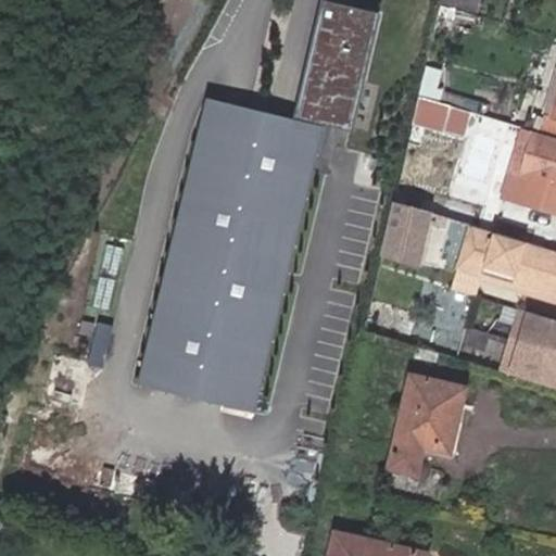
[(379,12),(327,0),(323,0),(297,114),(206,93),(137,384),(255,413),(324,126),(351,133),(379,12)]
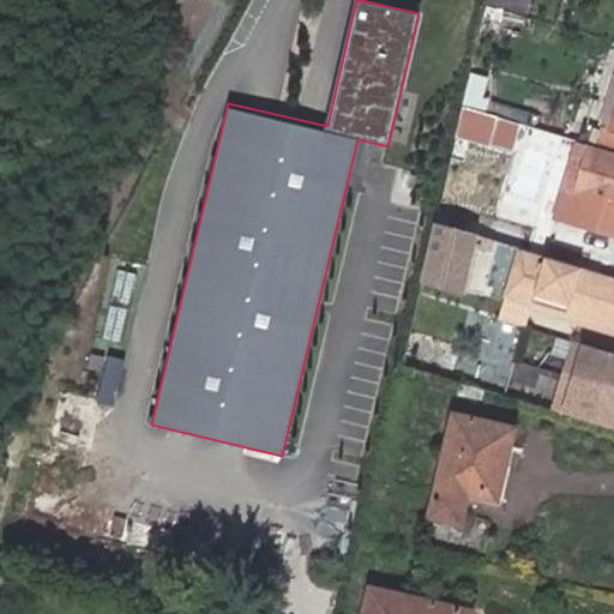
[(506,0),(505,6),(528,12),(530,0),(506,0)]
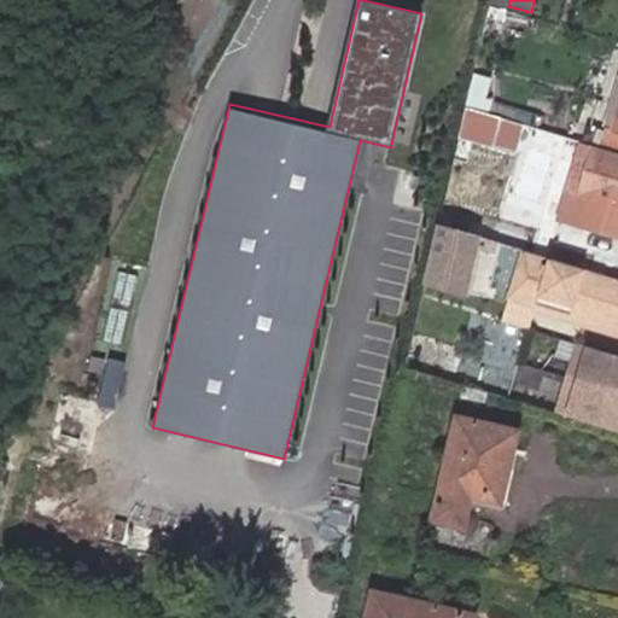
[(617,104),(611,129),(601,127),(598,143),(617,149),(617,71),(617,73),(617,104)]
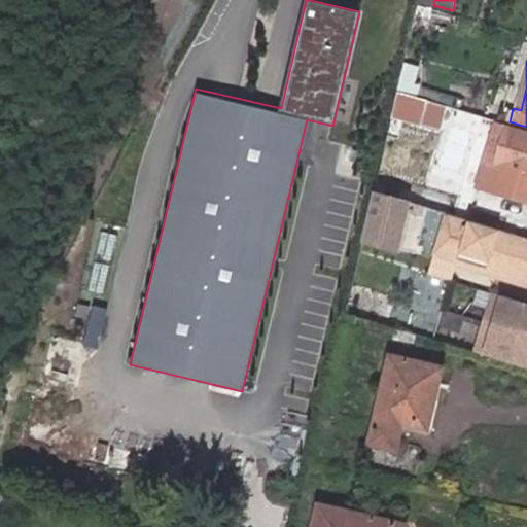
[(526,62),(513,108),(521,110),(526,89),(526,62)]
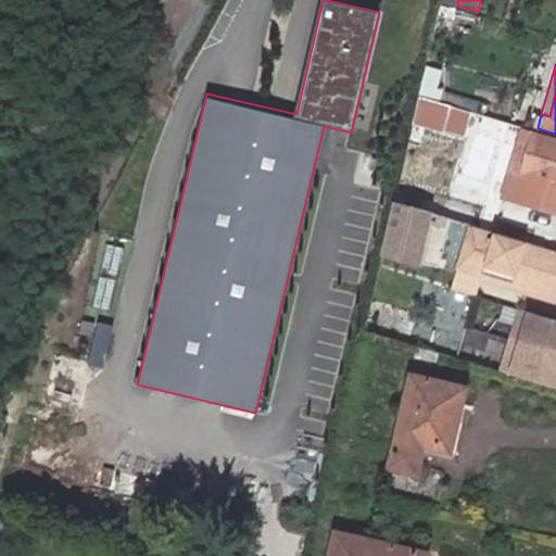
[(555,139),(519,129),(515,144),(527,148),(519,174),(555,184),(555,139)]
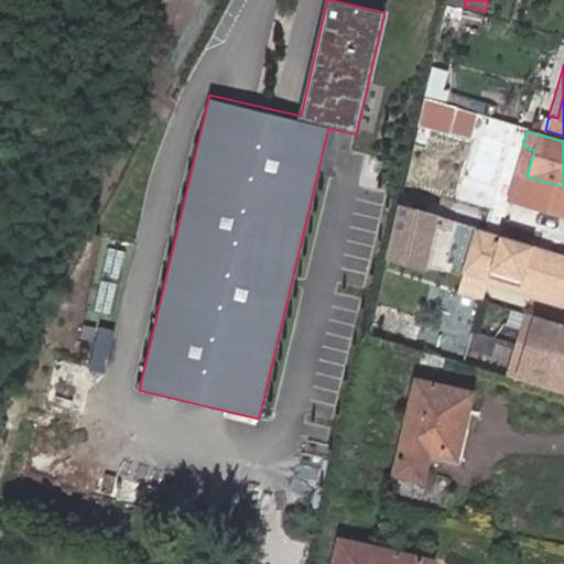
[(511,183),(563,198),(563,186),(527,176),(534,150),(522,147),(511,183)]
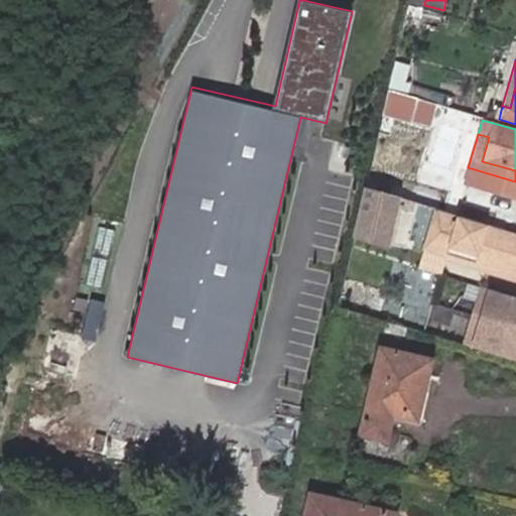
[(416,203),(365,186),(353,237),(390,248),(399,207),(414,212),(416,203)]
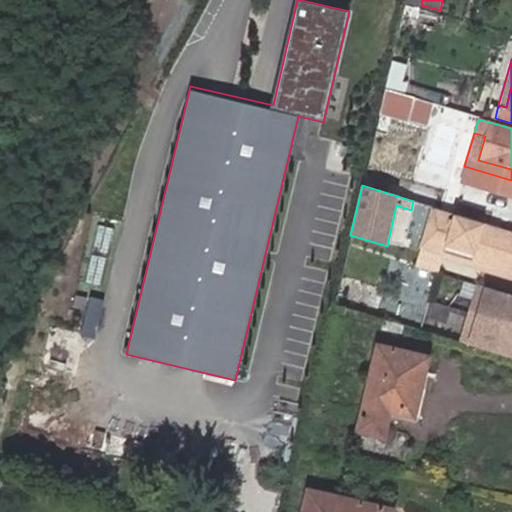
[(511,230),(433,208),(416,267),(438,273),(444,254),(446,245),(511,263),(511,230)]
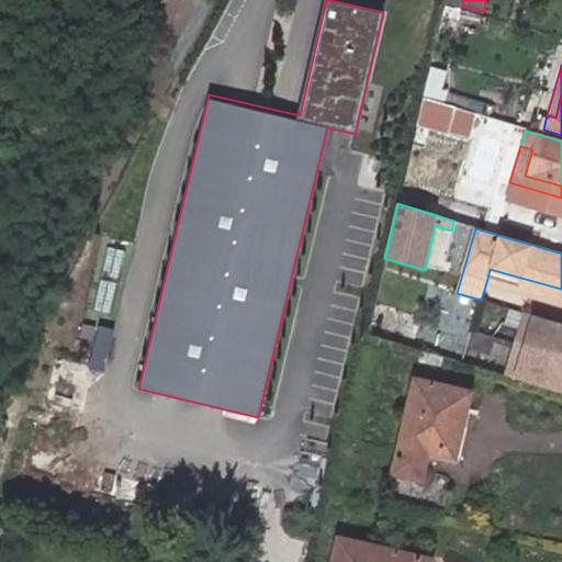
[(561,289),(490,269),(487,279),(561,300),(561,289)]
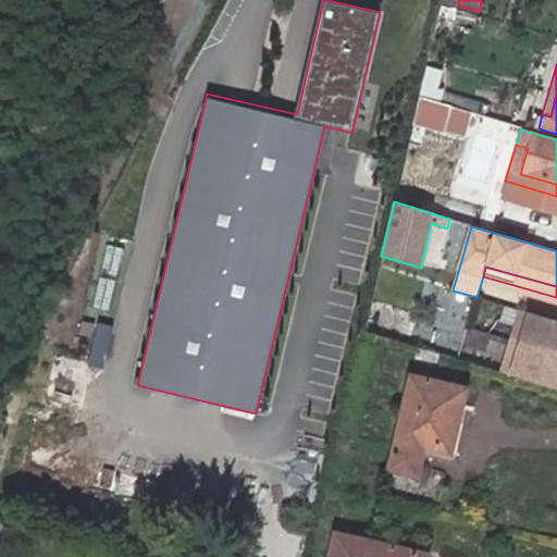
[(556,319),(517,308),(495,370),(556,387),(556,319)]
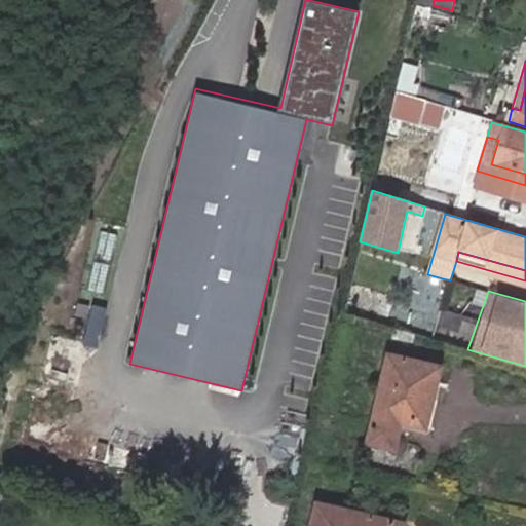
[(421,396),(427,397),(436,364),(384,350),(365,431),(390,438),(395,419),(397,412),(416,415),(421,396)]
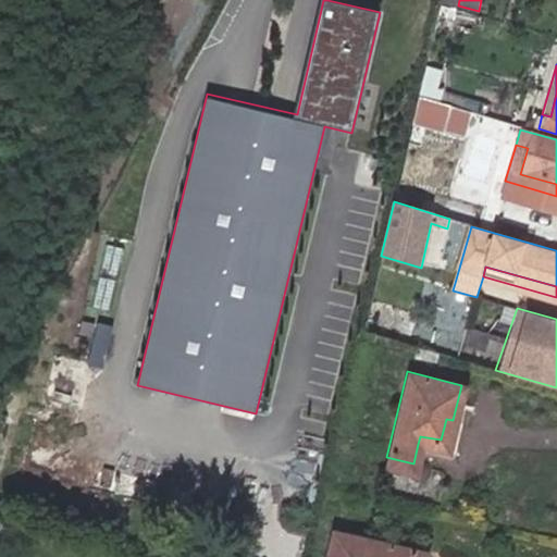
[(446,450),(453,420),(446,419),(441,440),(420,436),(418,444),(446,450)]
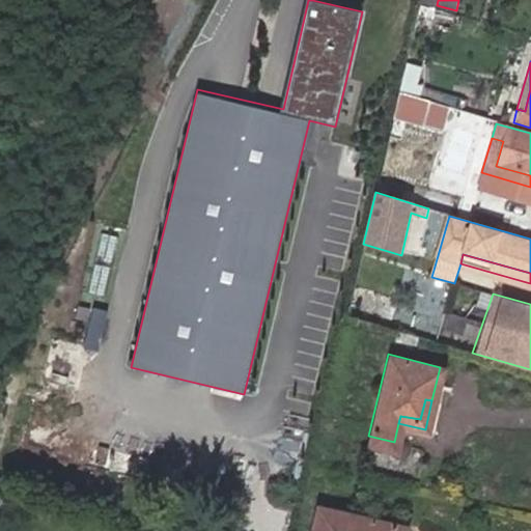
[(413,530),(319,506),(313,530),(413,530)]
